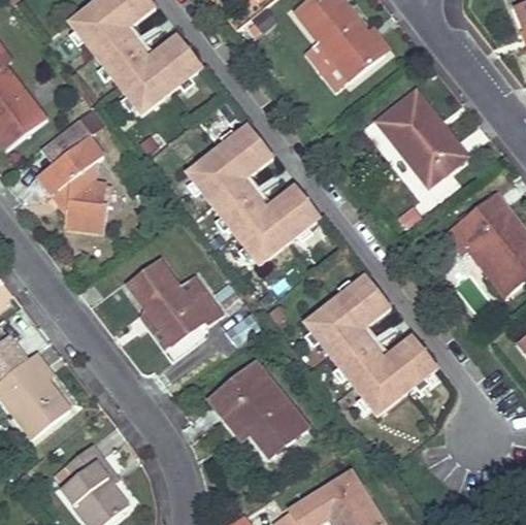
[(129,27),(154,7),(148,0),(99,0),(98,1),(68,24),(93,55),(116,85),(140,117),(170,93),(201,68),(176,36),(152,56),(151,66),(140,65),(141,55),(128,37),(118,36),(119,25),(129,27)]
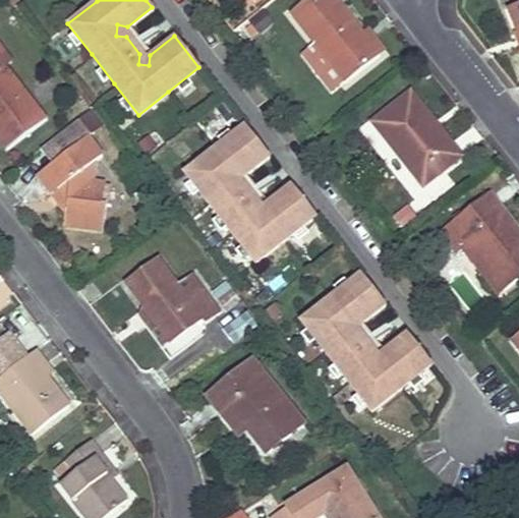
[(358,32),(333,0),(301,0),(288,10),(311,41),(341,79),(342,80),(377,55),(358,32)]
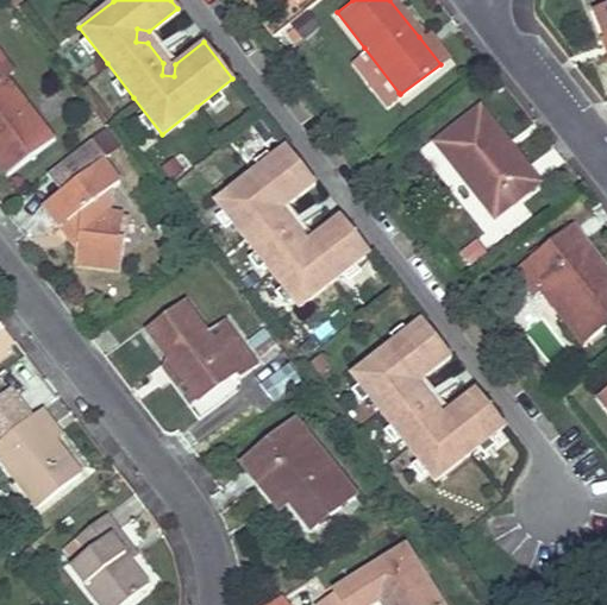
[(602,36),(606,33),(606,6),(593,11),(602,35),(602,36)]
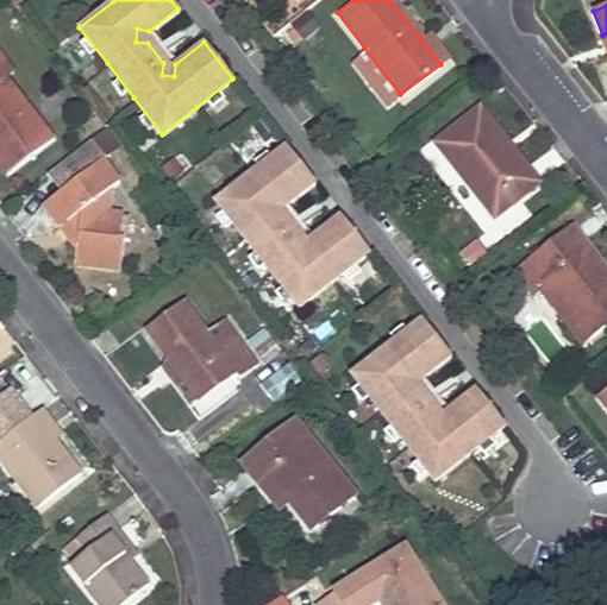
[(174,76),(175,64),(149,31),(137,29),(136,42),(148,43),(163,63),(162,75),(174,76)]
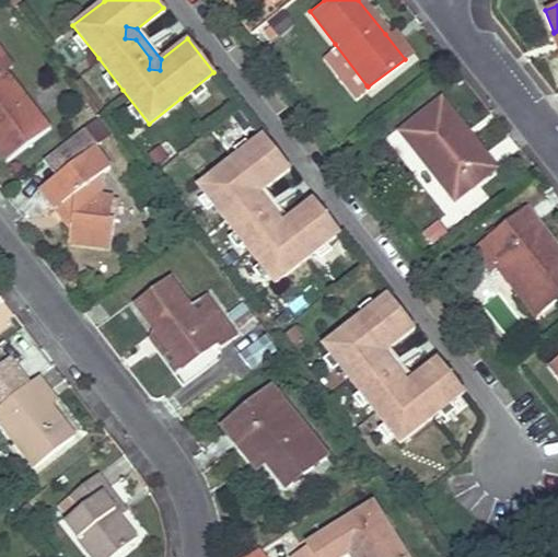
[(392,30),(385,34),(405,59),(410,54),(392,30)]
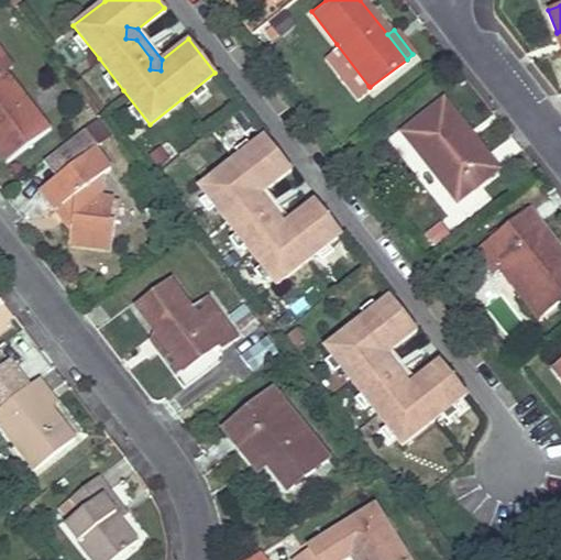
[(369,86),(337,44),(322,56),(354,97),(369,86)]
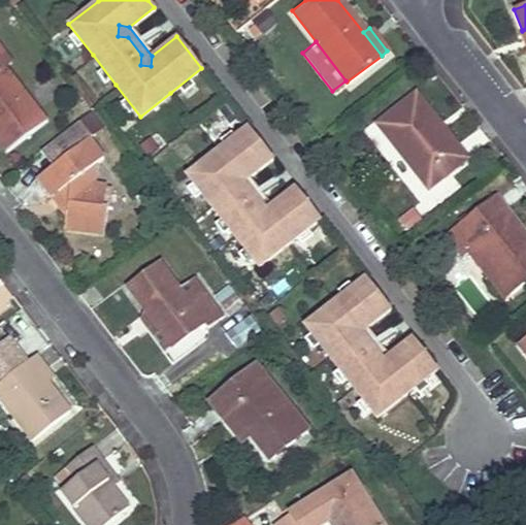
[(9,61),(0,48),(0,68),(3,66),(9,61)]
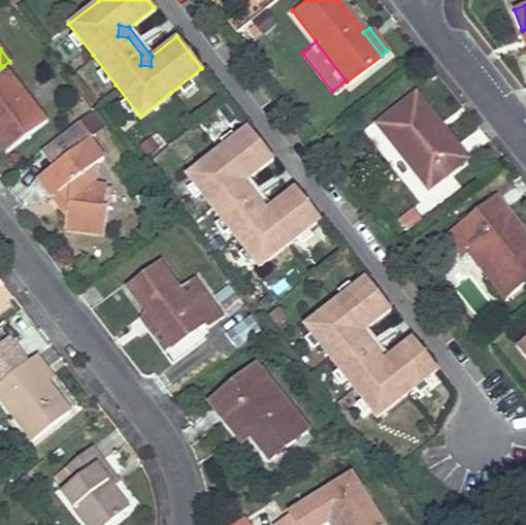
[(0,144),(4,150),(43,120),(3,66),(0,68),(0,144)]
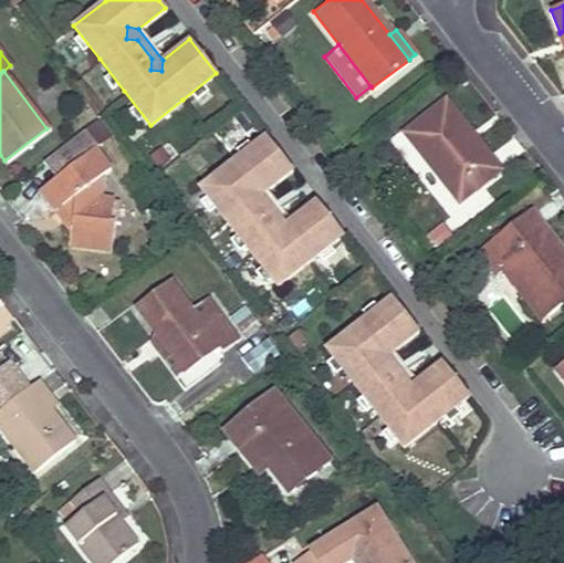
[(498,168),(442,100),(403,132),(457,200),(498,168)]
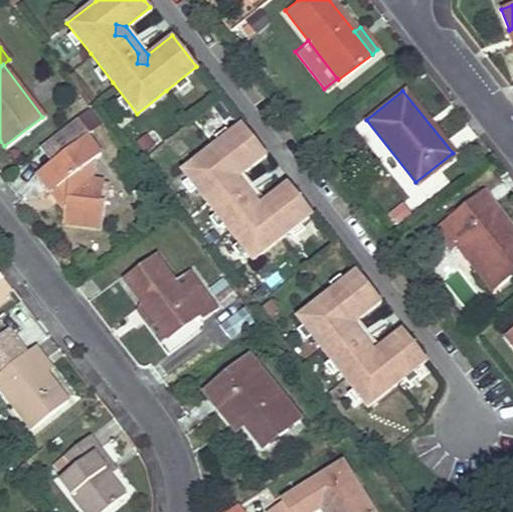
[(49,161),(86,133),(73,118),(37,146),(49,161)]
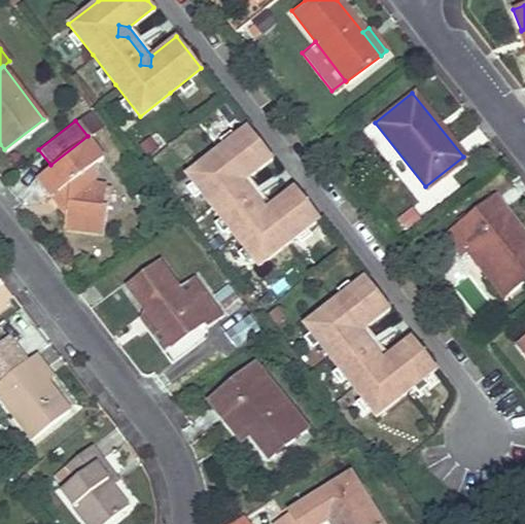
[(247,177),(271,158),(247,127),(216,151),(186,175),(210,206),(233,235),(257,266),(287,242),(318,218),(293,187),(270,206),(269,216),(257,215),(259,205),(246,187),(235,186),(236,176),(247,177)]
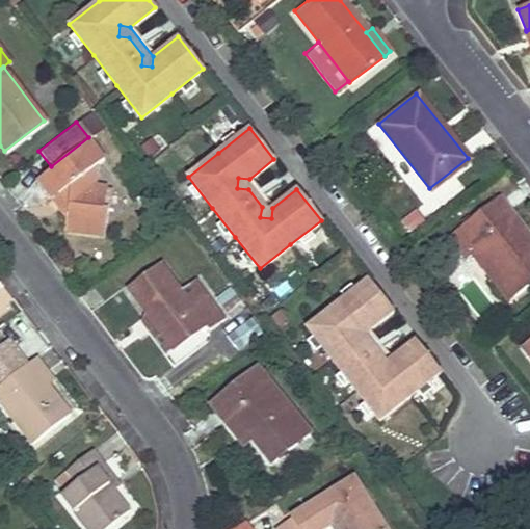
[(94,164),(101,159),(86,139),(42,175),(56,193),(65,205),(62,229),(103,234),(106,207),(102,206),(104,186),(90,184),(94,164)]
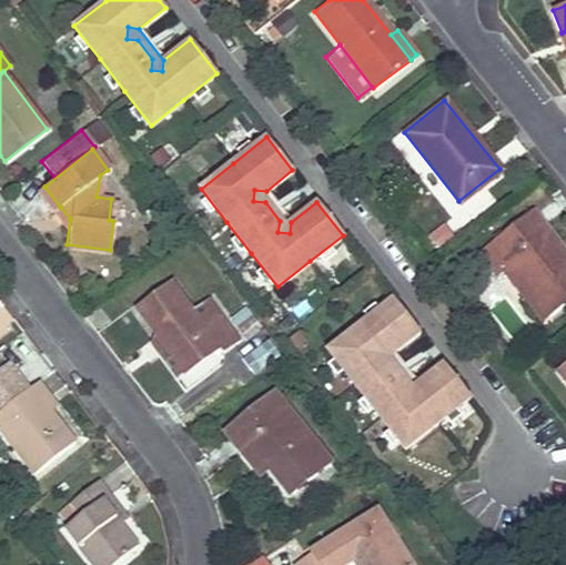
[(60,207),(44,187),(38,191),(53,211),(60,207)]
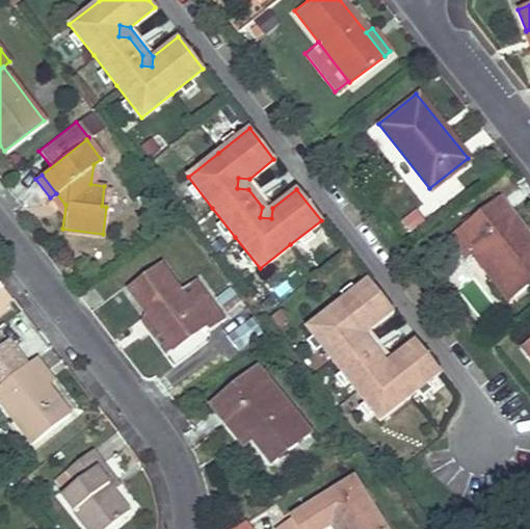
[(271,218),(272,208),(249,179),(238,178),(237,188),(248,189),(262,207),(260,217),(271,218)]
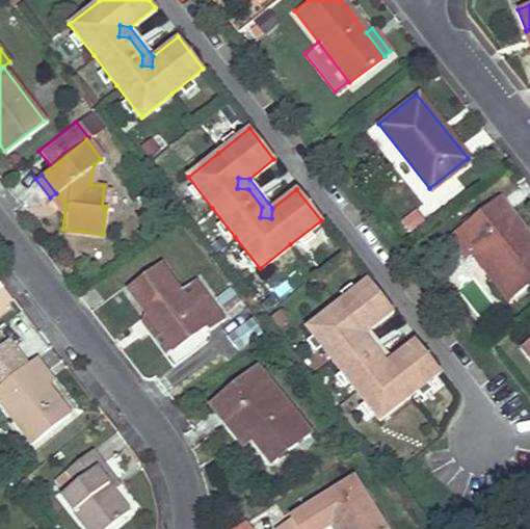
[(529,281),(529,238),(497,195),(446,235),(461,254),(466,249),(473,244),(512,295),(529,281)]
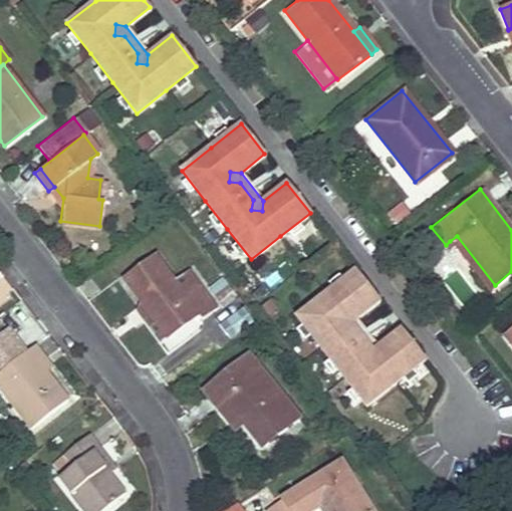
[(457,236),(450,241),(489,290),(495,285),(457,236)]
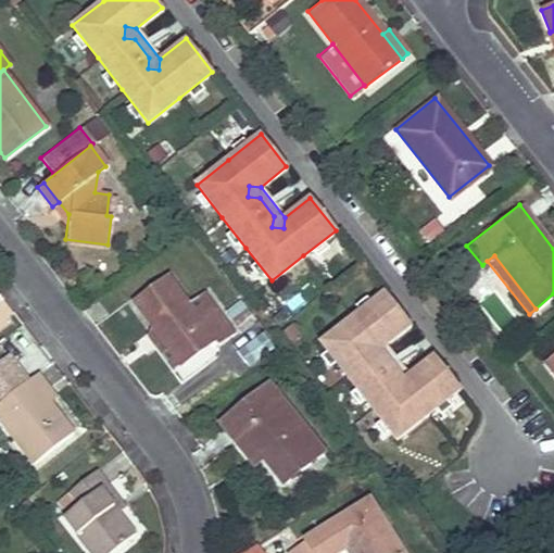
[(131,301),(153,330),(178,364),(212,339),(216,343),(231,332),(210,303),(196,314),(188,302),(167,275),(131,301)]
